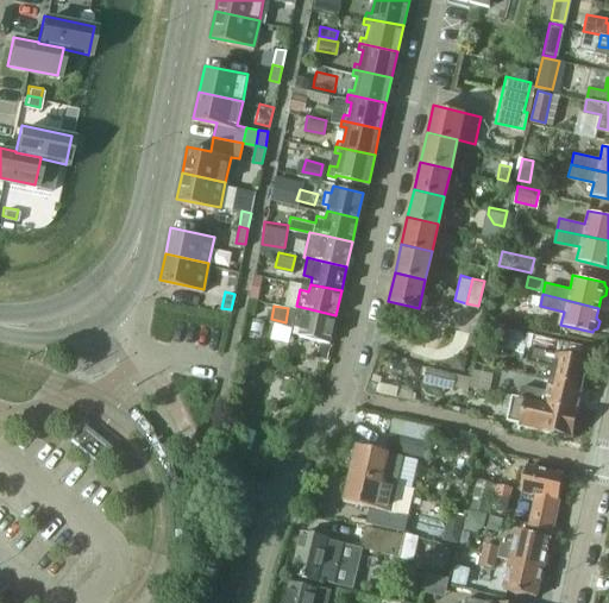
[(336,315),(296,306),(292,324),(301,326),(299,333),(330,340),(336,315)]
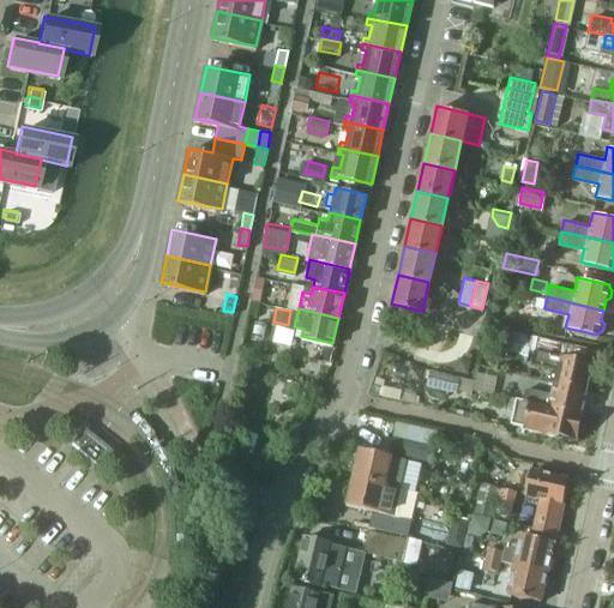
[(558,367),(555,380),(588,387),(591,373),(589,373),(591,363),(593,363),(596,349),(539,335),(531,362),(558,367)]
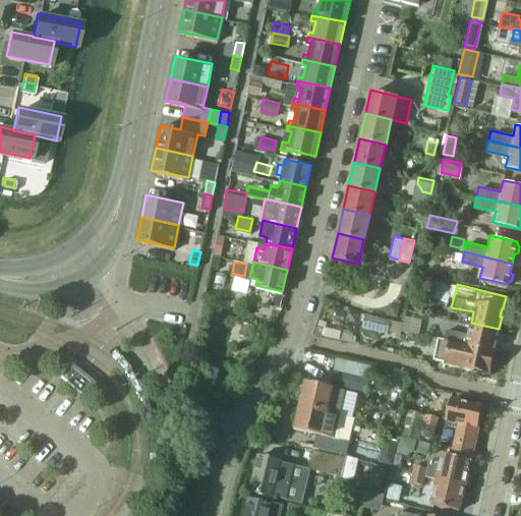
[(388,305),(387,311),(397,313),(399,303),(393,301),(388,305)]
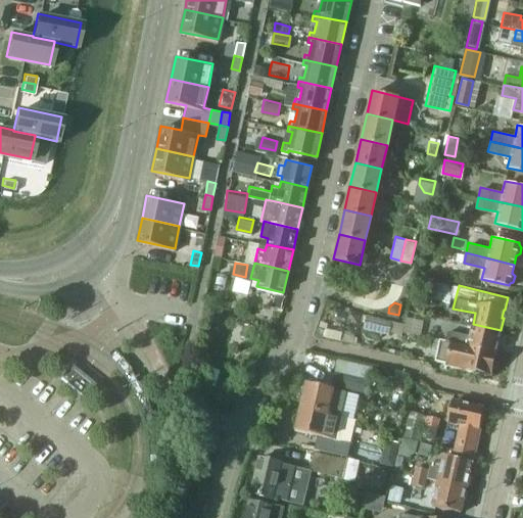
[(366,314),(363,327),(390,333),(393,320),(366,314)]
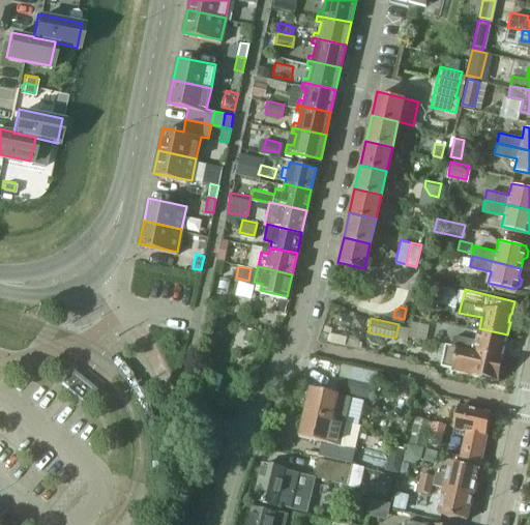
[(429,324),(413,322),(410,334),(427,337),(429,324)]
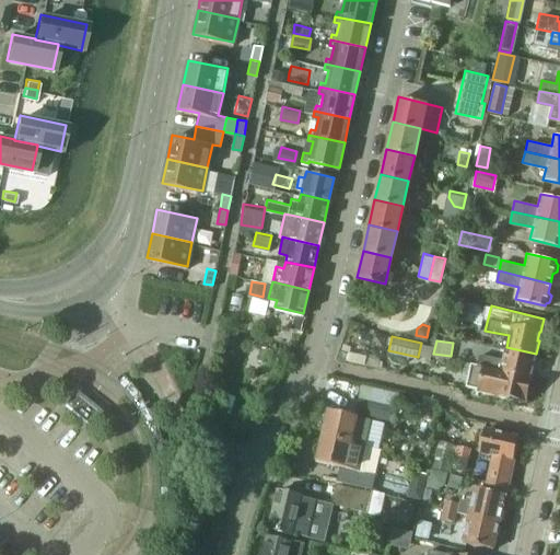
[(533,367),(536,354),(506,347),(504,357),(480,353),(478,363),(529,376),(532,367),(533,367)]
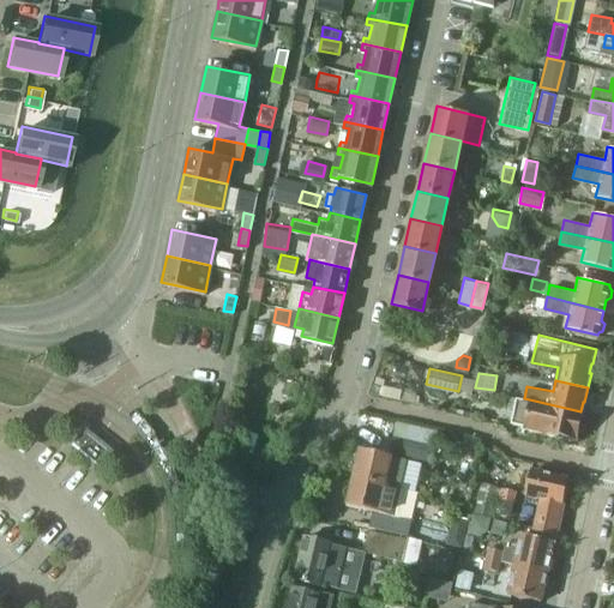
[(579,428),(581,421),(581,417),(582,411),(581,411),(524,398),(510,396),(506,408),(513,410),(511,422),(525,425),(525,426),(541,429),(541,431),(559,434),(559,433),(560,433),(563,437),(571,438),(575,437),(576,437),(577,431),(579,428)]
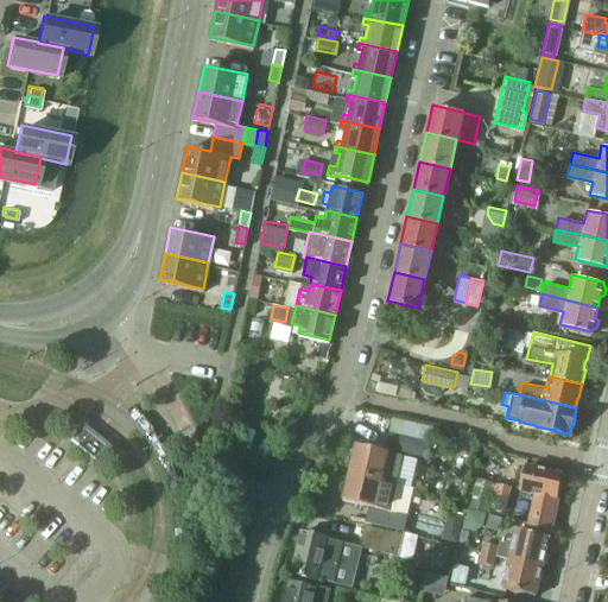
[(430,438),(434,424),(392,414),(388,429),(430,438)]
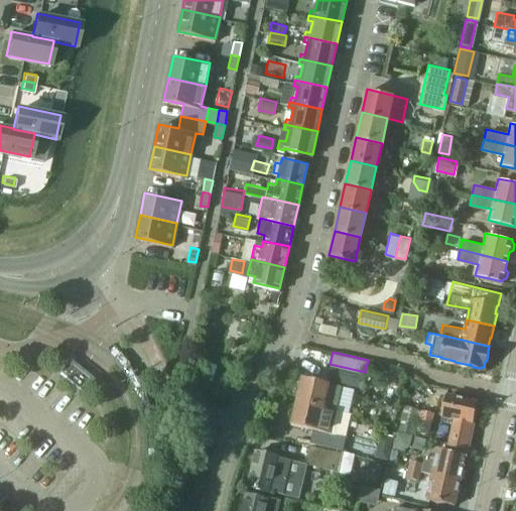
[(83,389),(91,379),(67,360),(58,370),(83,389)]
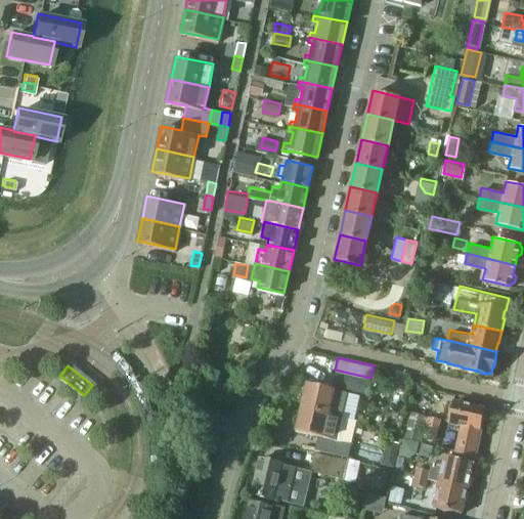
[(364,391),(367,378),(336,371),(334,384),(364,391)]
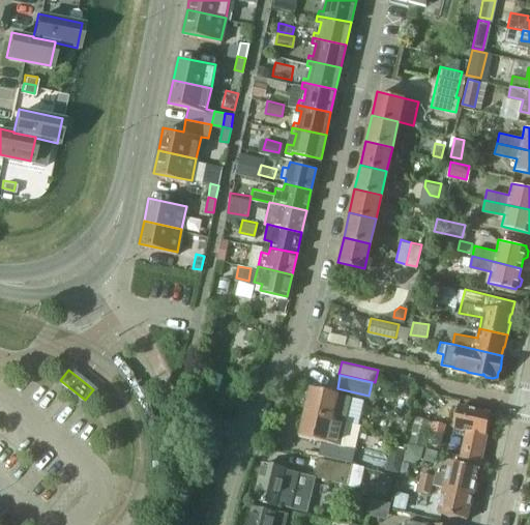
[(345,419),(350,395),(308,385),(303,409),(345,419)]
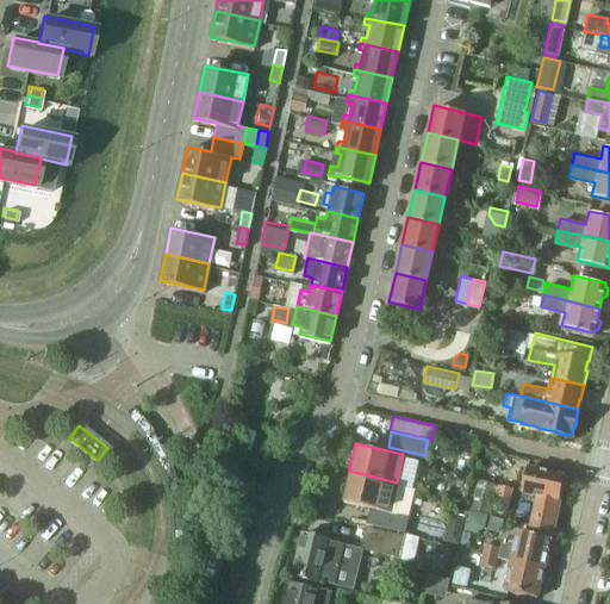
[(521,491),(537,494),(559,499),(560,492),(562,492),(565,481),(562,480),(565,474),(527,465),(521,491)]
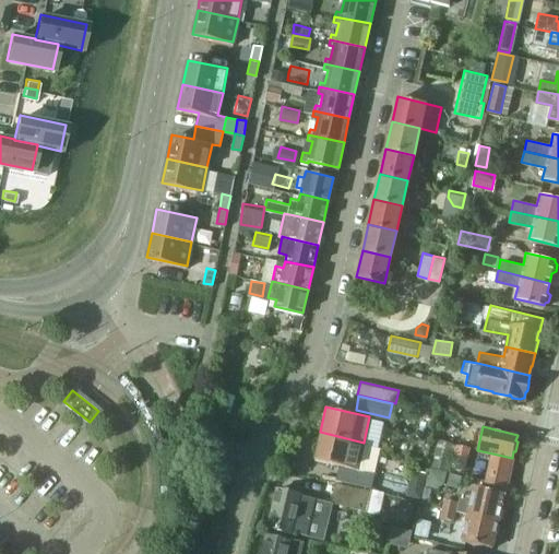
[(371,471),(377,446),(364,443),(320,432),(313,459),(339,464),(335,478),(371,485),(373,472),(371,471)]
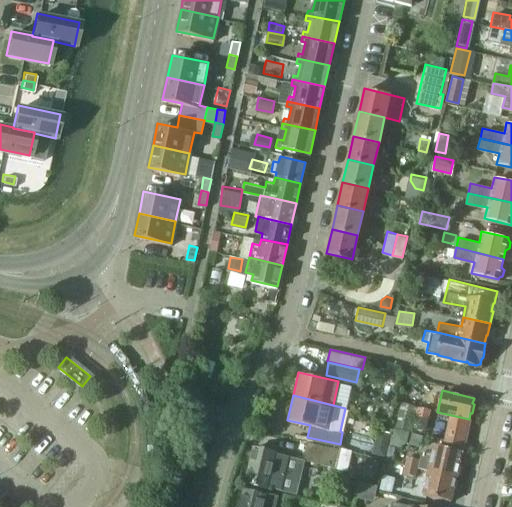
[(411,424),(415,403),(401,401),(397,422),(411,424)]
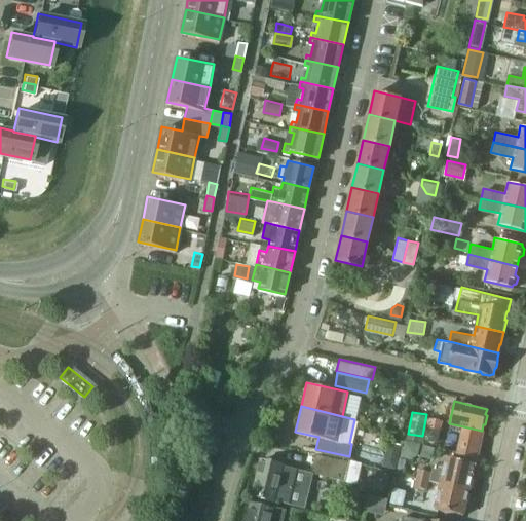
[(436,439),(441,420),(429,417),(424,437),(436,439)]
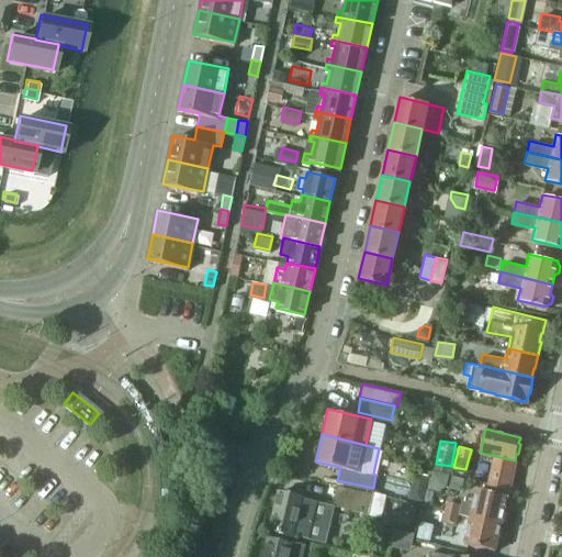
[(513,467),(515,460),(495,456),(487,486),(508,491),(514,468),(513,467)]
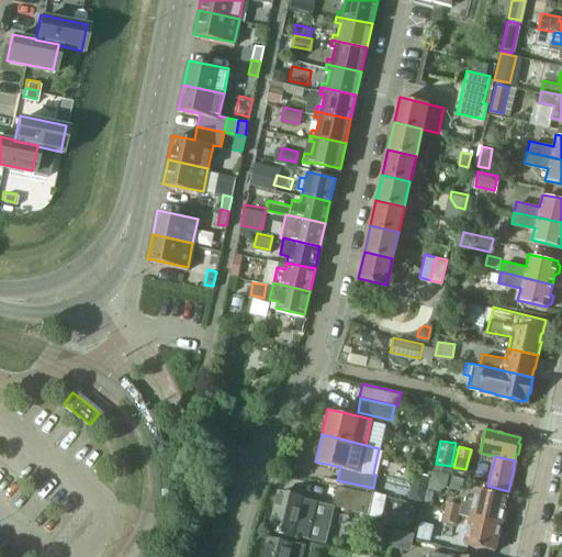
[(431,470),(427,486),(438,488),(445,486),(448,489),(454,490),(460,487),(462,477),(431,470)]
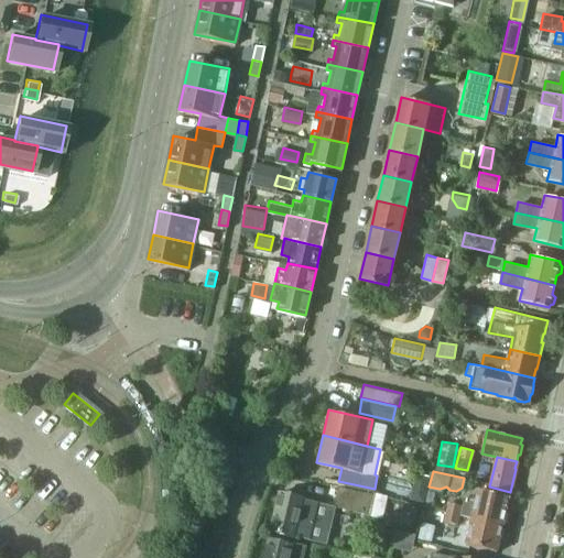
[(413,489),(411,496),(423,500),(426,487),(420,484),(413,489)]
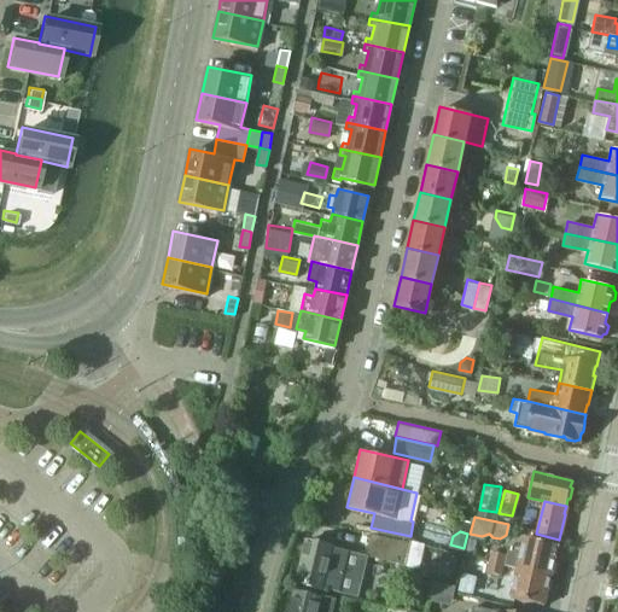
[(402,563),(407,540),(374,532),(368,554),(402,563)]
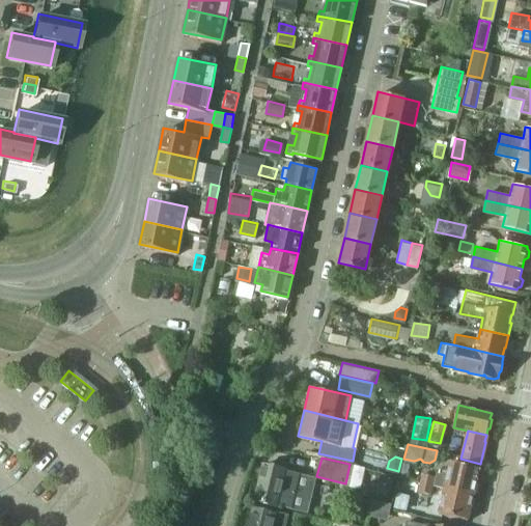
[(402,460),(399,473),(406,474),(409,461),(402,460)]
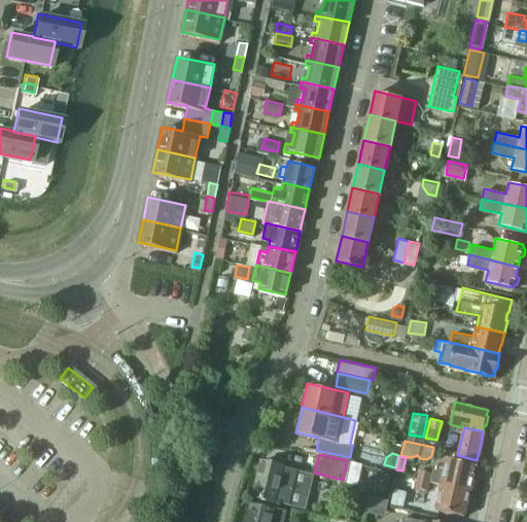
[(472,477),(476,464),(447,457),(445,465),(433,462),(431,472),(418,468),(416,477),(429,480),(441,483),(469,489),(470,486),(472,486),(475,478),(472,477)]
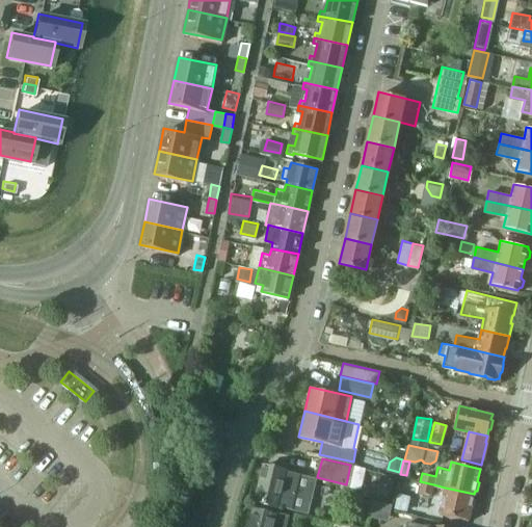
[(290,506),(297,472),(263,465),(255,501),(277,506),(277,504),(290,506)]
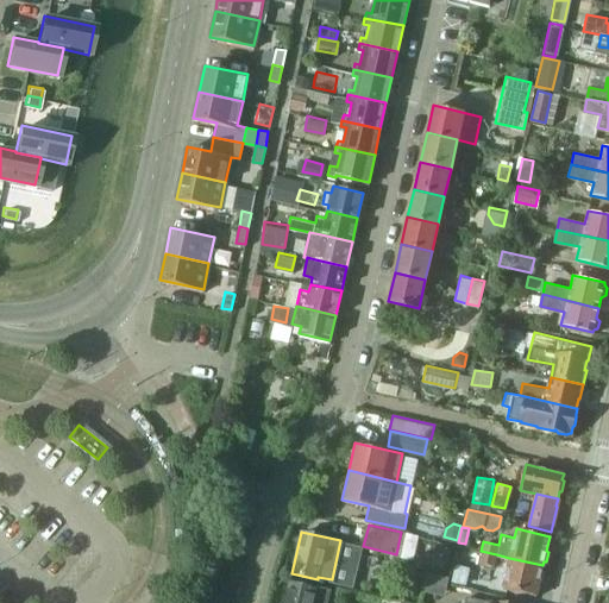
[(495,564),(496,554),(481,551),(478,559),(495,564)]
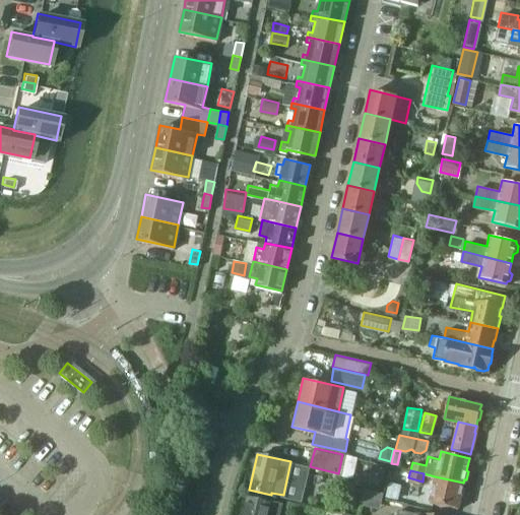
[(463,486),(463,483),(435,476),(429,502),(457,508),(460,495),(462,495),(464,486),(463,486)]
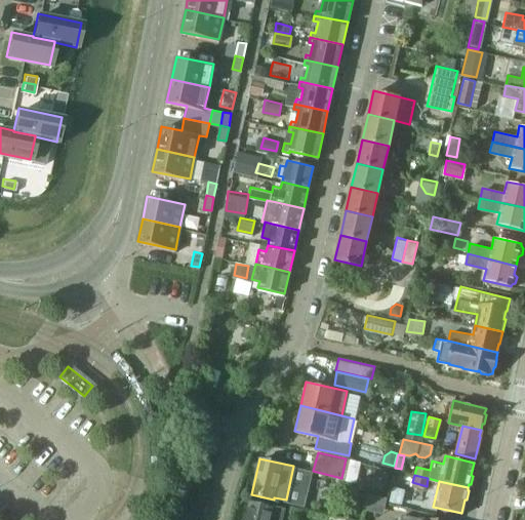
[(268,519),(272,507),(249,502),(244,519),(268,519)]
